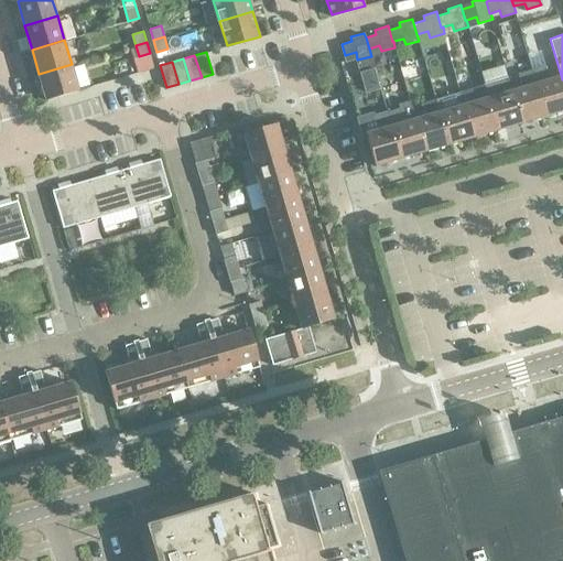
[(39,74),(46,99),(78,89),(72,64),(39,74)]
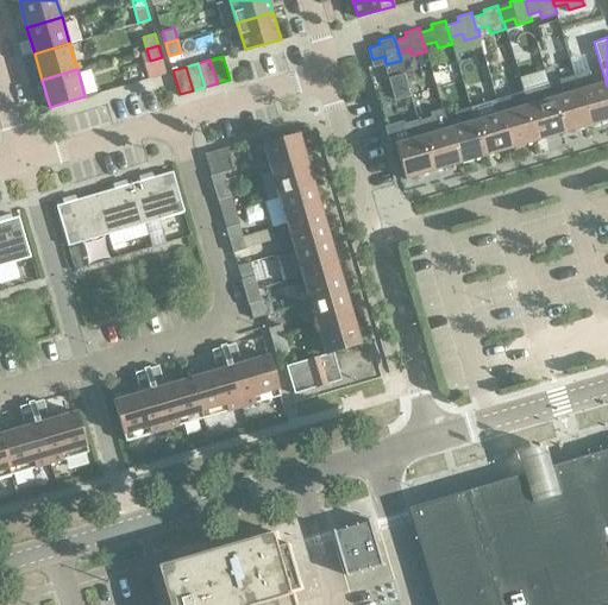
[(593,84),(589,70),(575,74),(589,124),(607,118),(607,86),(606,81),(593,84)]
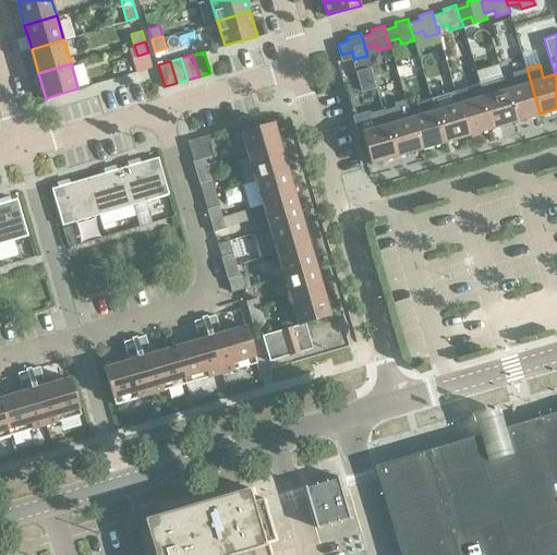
[(375,86),(370,67),(356,70),(362,89),(375,86)]
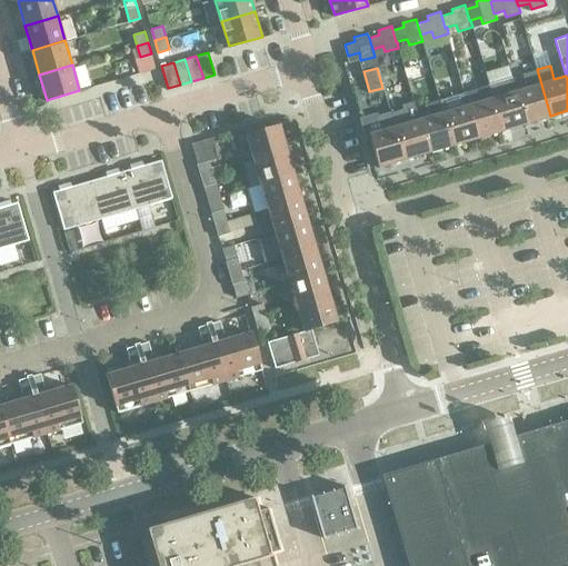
[(516,90),(526,123),(550,116),(537,69),(522,73),(527,87),(516,90)]
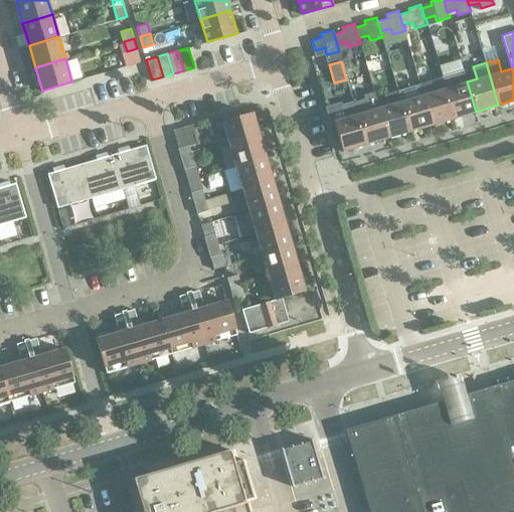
[(442,75),(445,89),(454,118),(476,112),(467,81),(464,68),(442,75)]
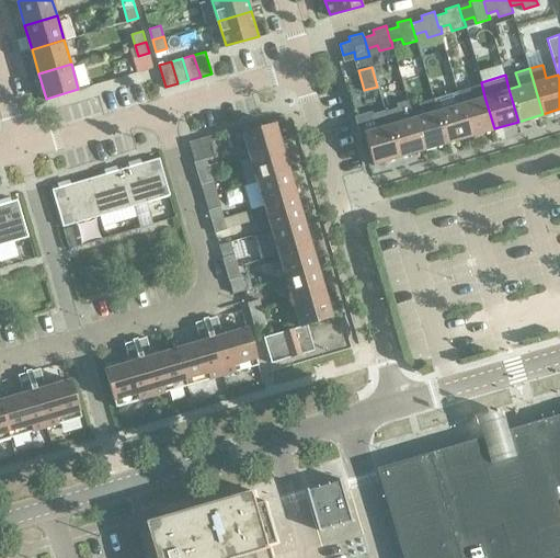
[(461,103),(470,136),(494,128),(484,97),(461,103)]
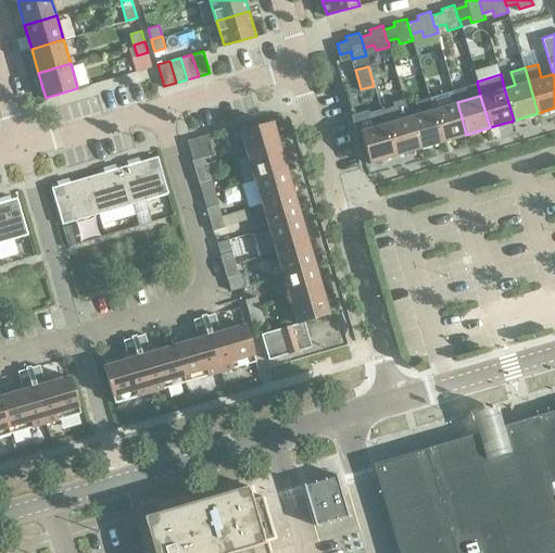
[(410,116),(419,149),(442,141),(433,109),(429,97),(416,100),(419,113),(410,116)]
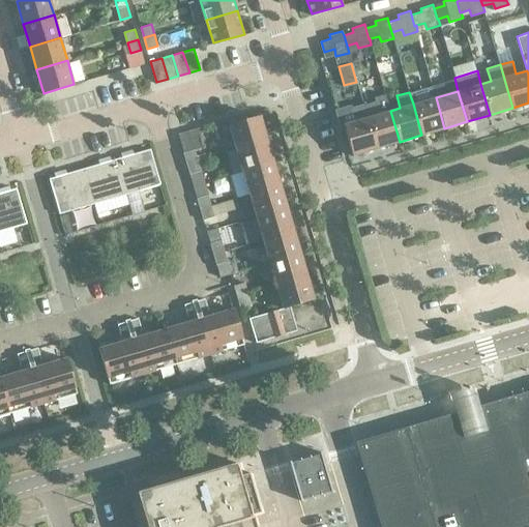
[(413,104),(421,135),(444,128),(436,97),(413,104)]
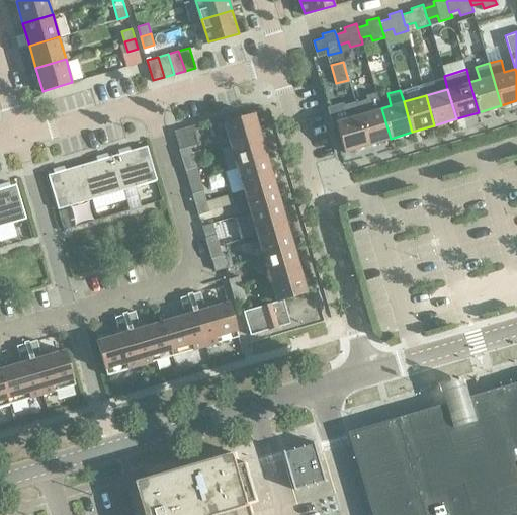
[(355,102),(368,145),(391,139),(381,108),(375,110),(371,97),(355,102)]
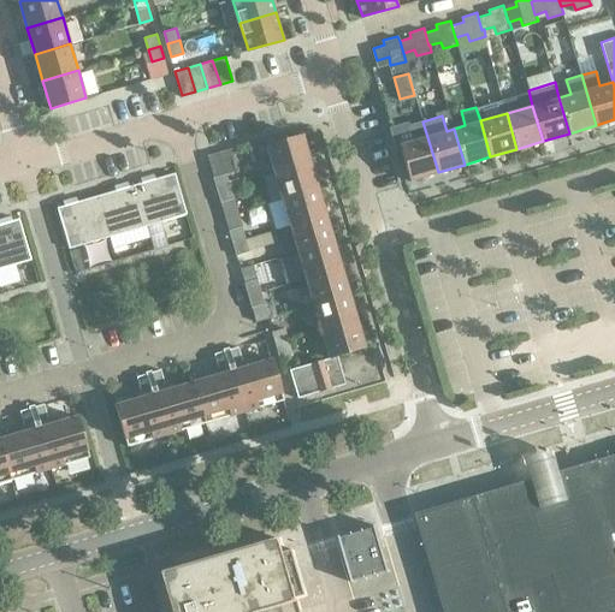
[(411,124),(415,140),(400,144),(411,180),(438,172),(423,122),(411,124)]
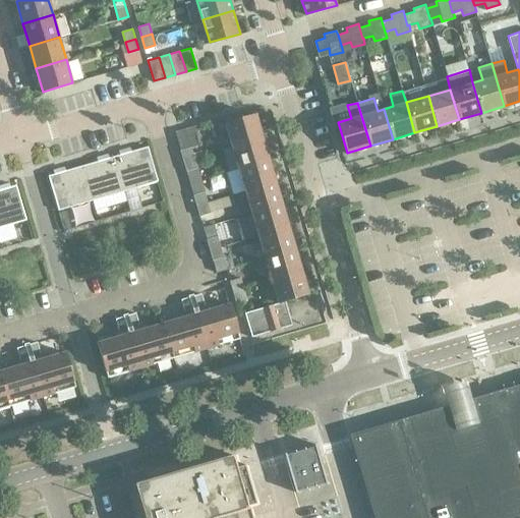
[(232,146),(263,136),(255,113),(225,122),(232,146)]
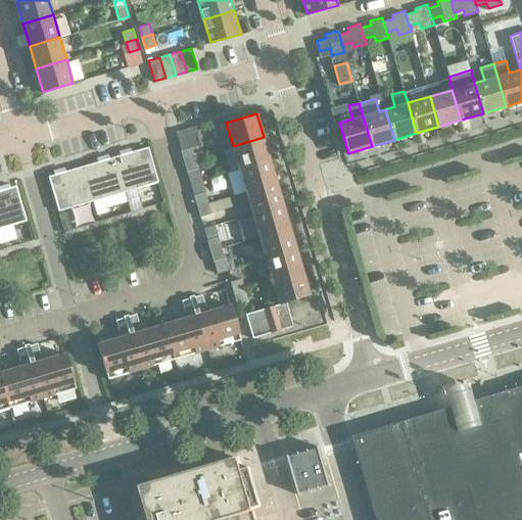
[(240,169),(270,159),(264,137),(233,146),(240,169)]
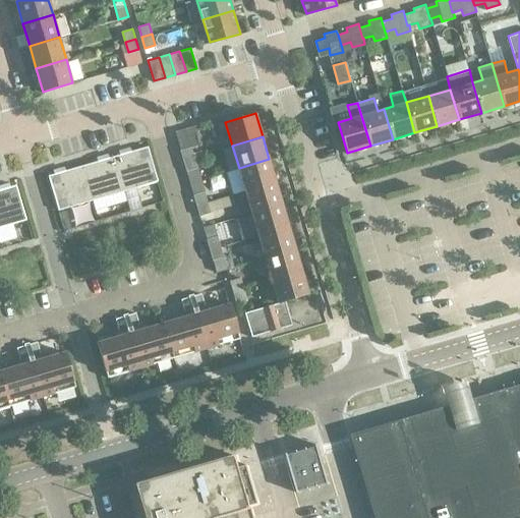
[(149,146),(115,155),(125,190),(159,180),(149,146)]
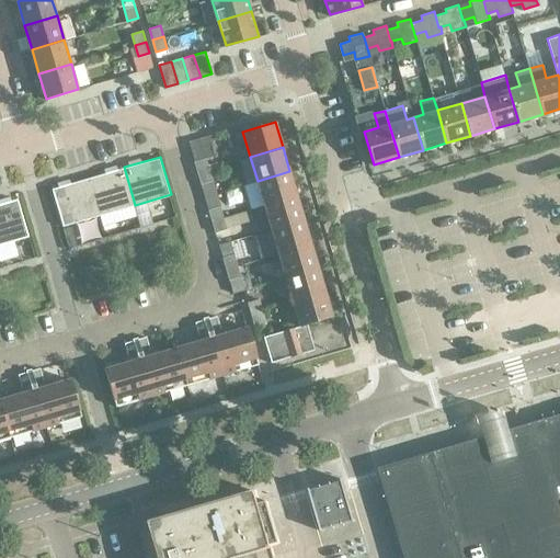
[(194,161),(197,172),(209,169),(206,158),(194,161)]
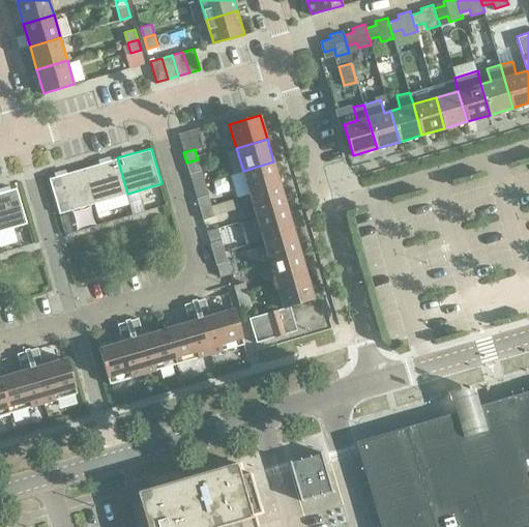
[(93,203),(127,194),(117,157),(83,168),(93,203)]
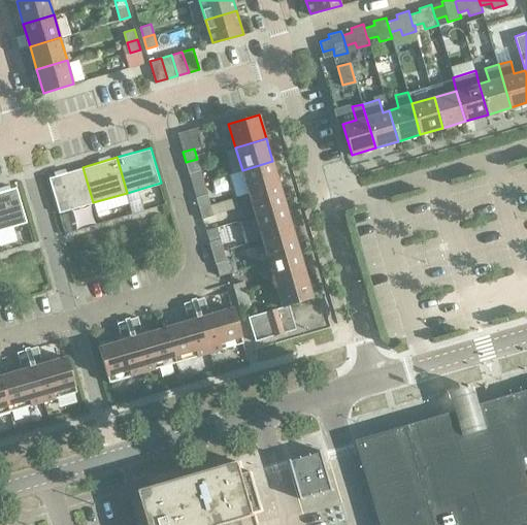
[(186,162),(189,172),(200,169),(197,159),(186,162)]
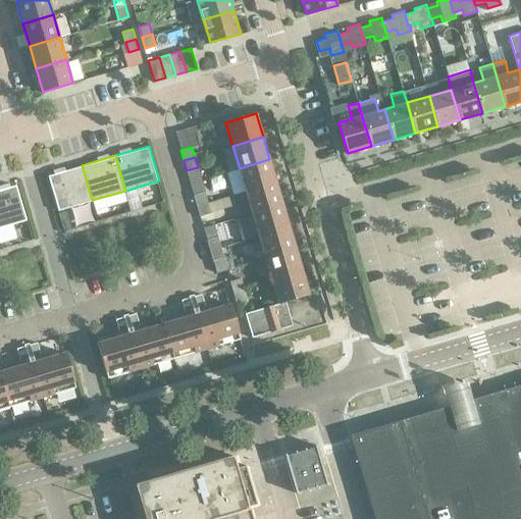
[(246,191),(276,182),(269,159),(240,168),(246,191)]
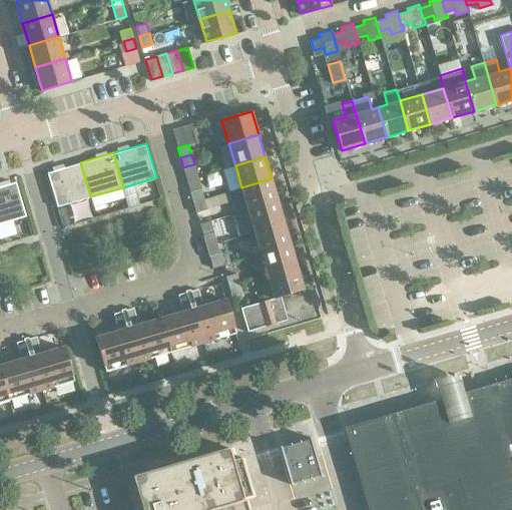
[(57,206),(90,196),(80,162),(47,172),(57,206)]
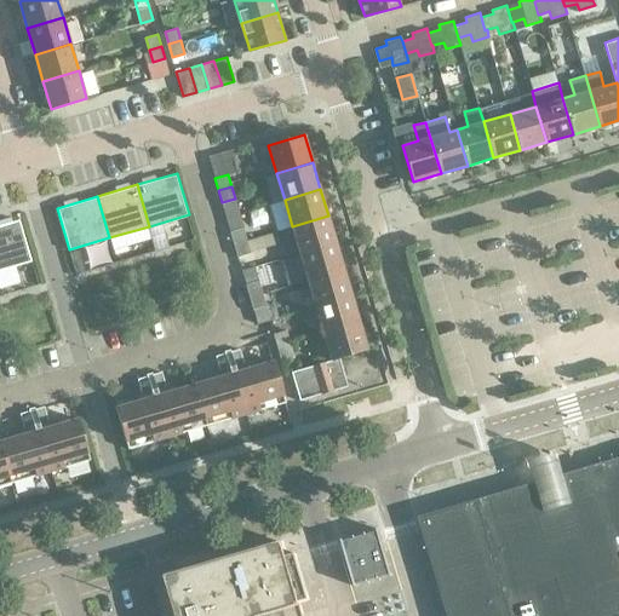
[(328,216),(292,226),(299,253),(336,242),(328,216)]
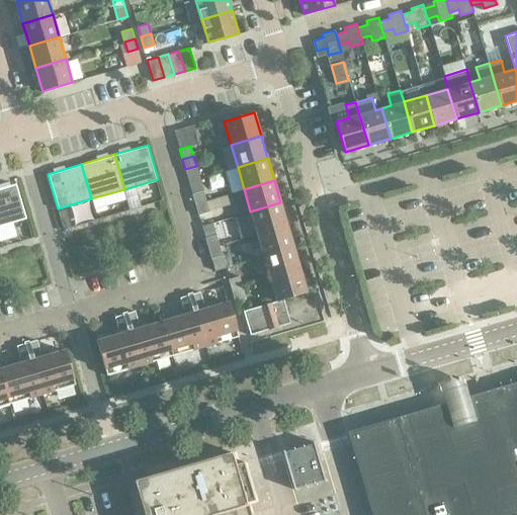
[(0,225),(26,218),(16,183),(0,187),(0,225)]
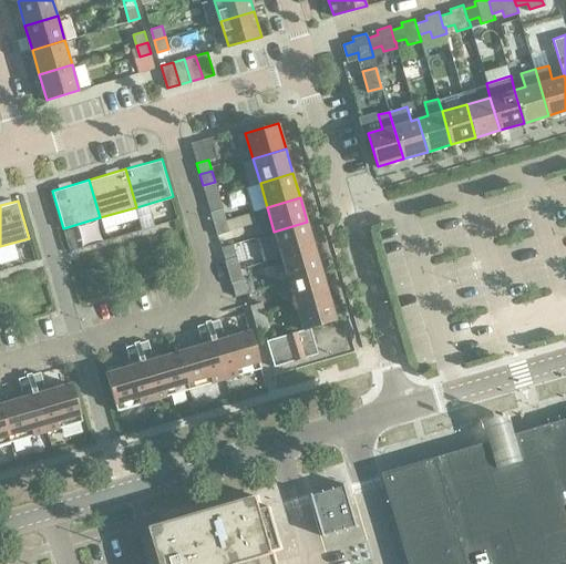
[(211,212),(214,223),(226,219),(223,208),(211,212)]
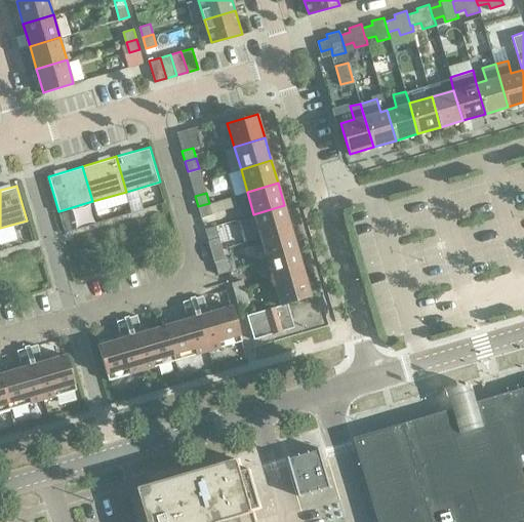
[(198,206),(201,216),(212,213),(209,203),(198,206)]
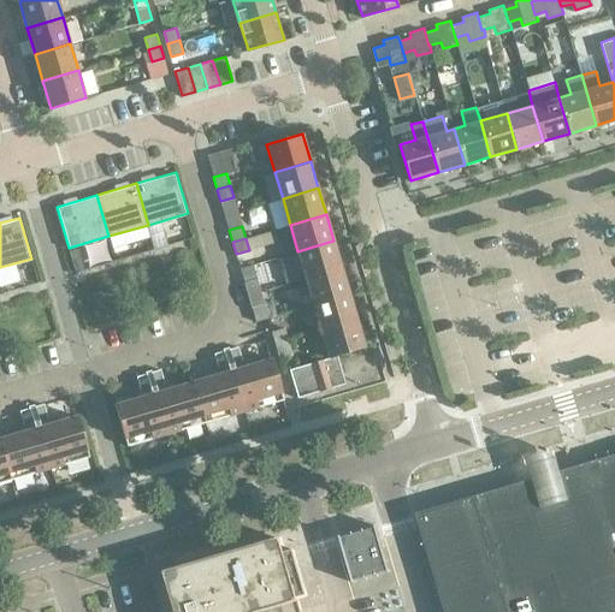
[(333,241),(297,251),(306,278),(342,267),(333,241)]
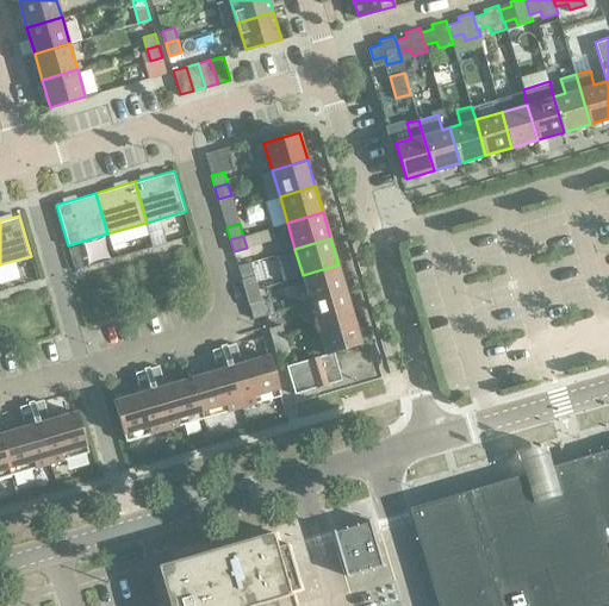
[(339,264),(303,275),(310,300),(346,291),(339,264)]
